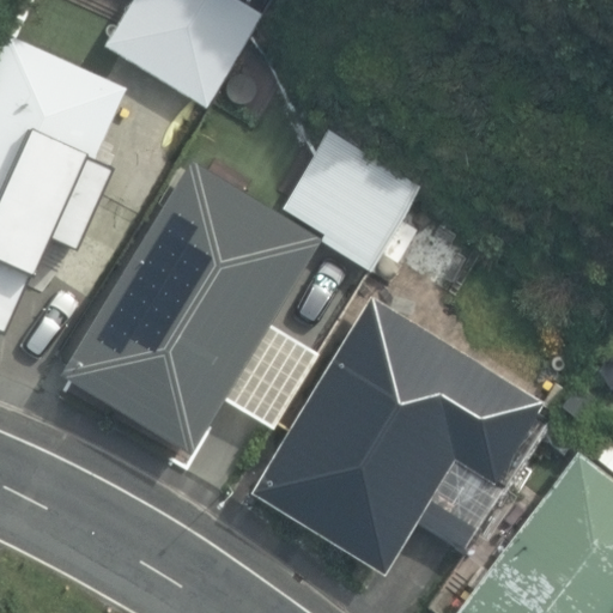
[(129,0),(102,46),(206,109),(262,17),(235,0),(129,0)]
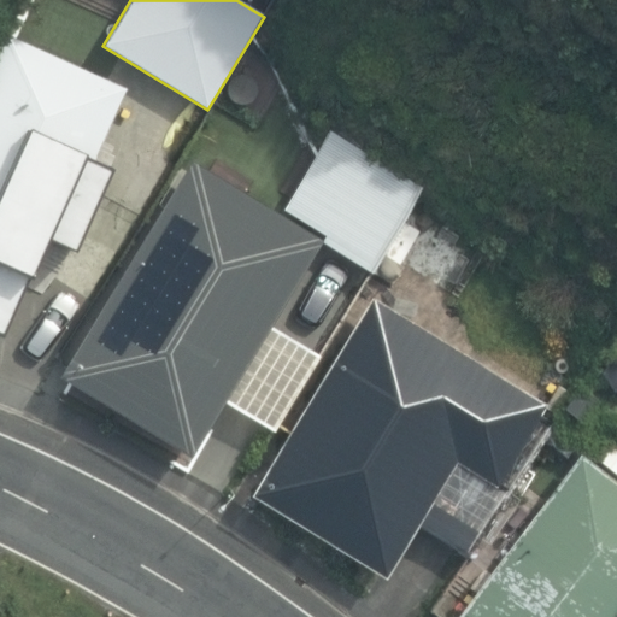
[(131,86),(10,31),(0,52),(0,330),(1,331),(27,275),(40,280),(58,239),(81,250),(119,165),(99,157),(131,86)]
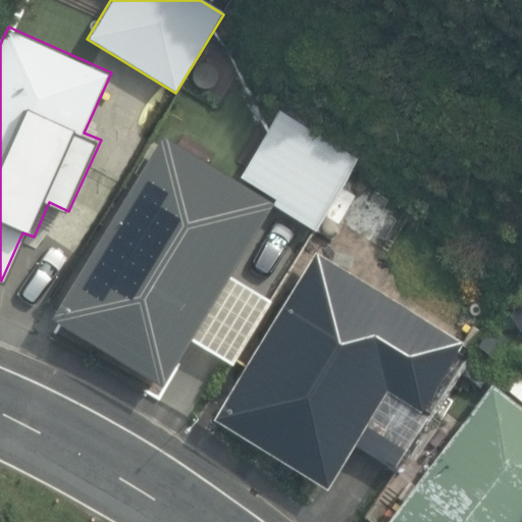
[(49,318),(161,386),(190,341),(230,365),(271,299),(230,273),(272,204),(315,229),(358,160),(278,111),(238,177),(216,165),(228,146),(186,120),(174,139),(162,133),(49,318)]
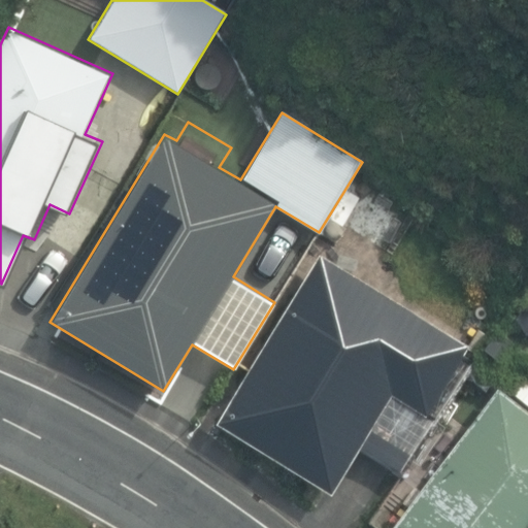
[(217,420),(331,491),(359,446),(395,467),(451,377),(468,388),(485,361),(318,256),(217,420)]
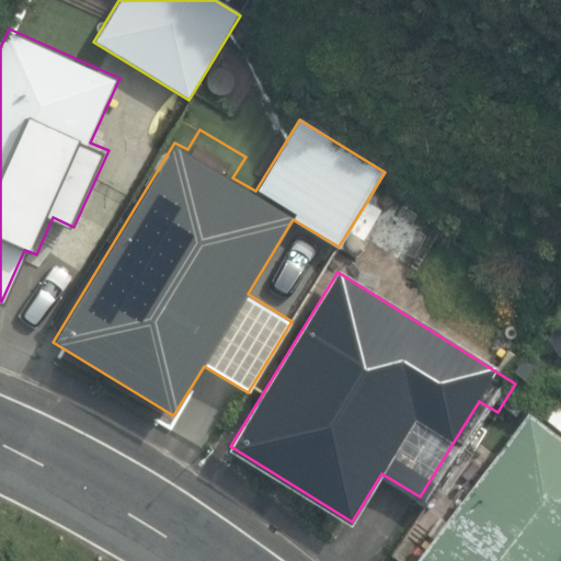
[(560,382),(547,371),(525,400),(560,427),(560,382)]
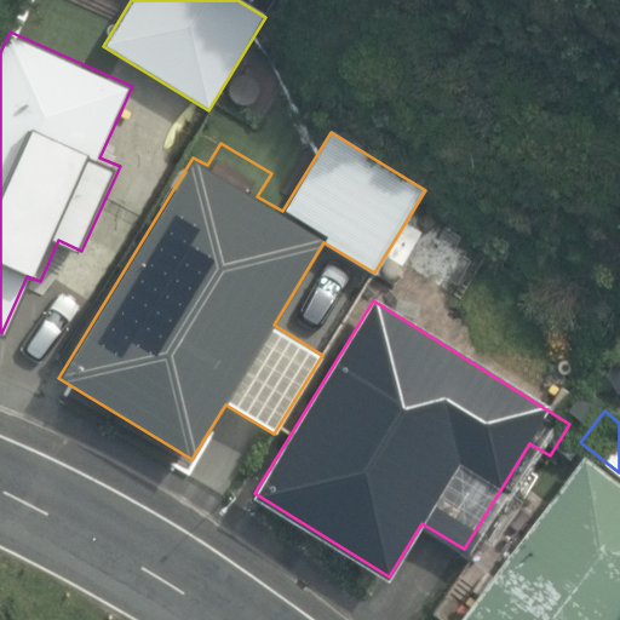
[(458,619),(619,619),(619,484),(584,457),(458,619)]
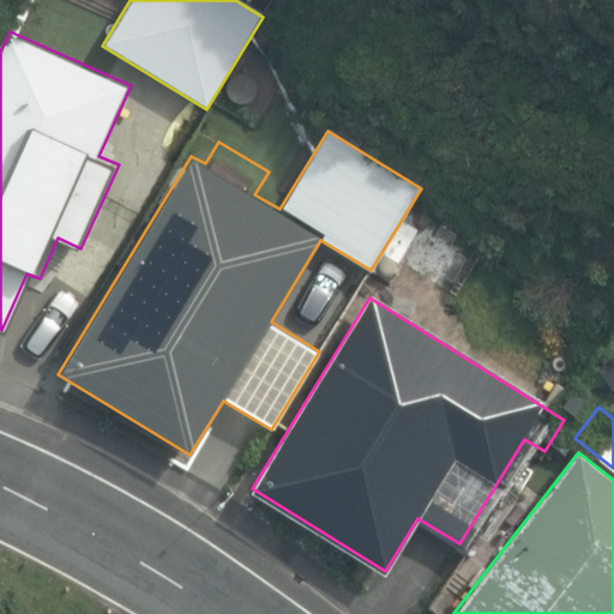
All buildings are outlined.
